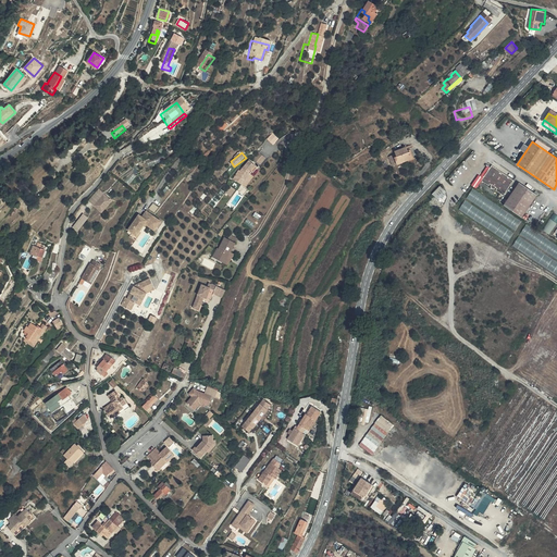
[(259,152),(254,158),(261,164),(267,159),(259,152)]
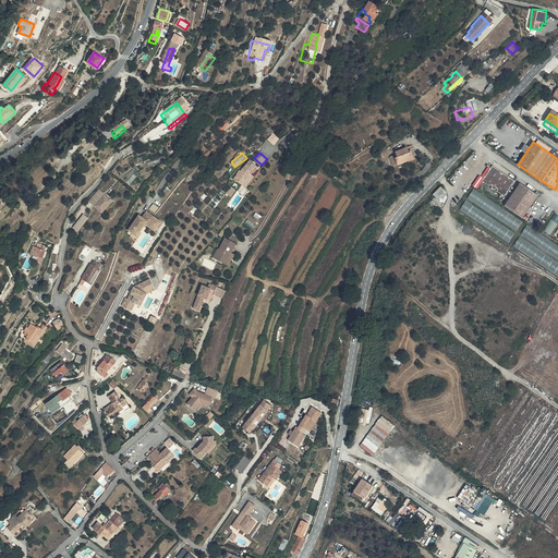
[(391,158),(397,169),(401,168),(407,167),(404,159),(401,160),(399,155),(391,158)]
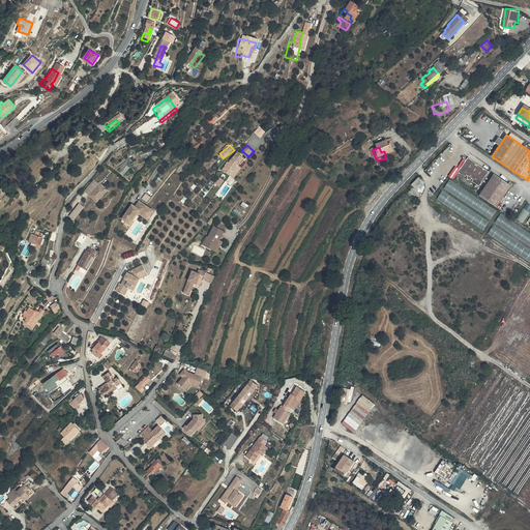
[(371,163),(377,160),(372,150),(369,151),(370,153),(371,156),(369,157),(371,163)]
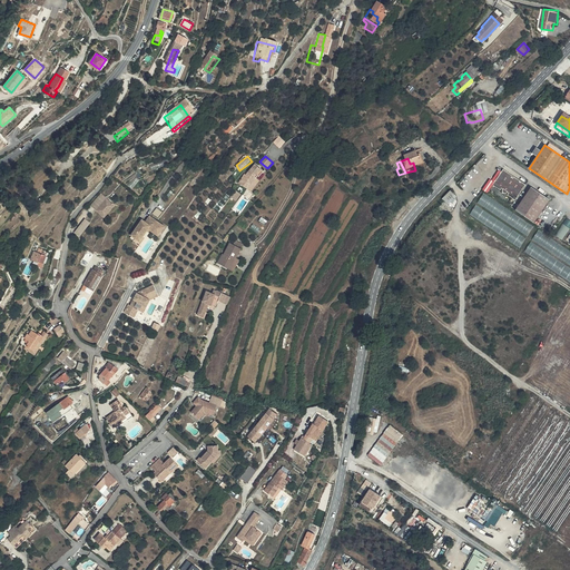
[(266,170),(258,163),(254,168),(262,176),(266,170)]
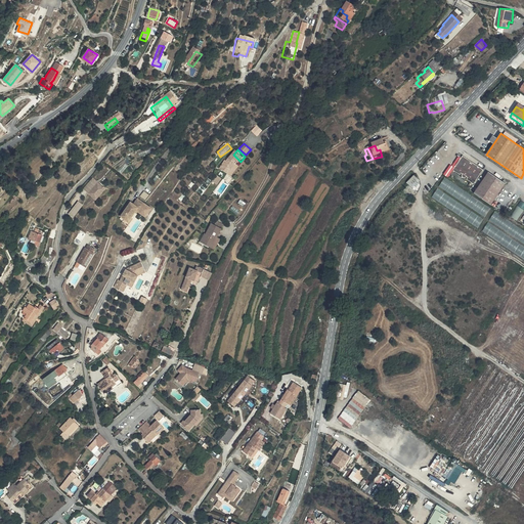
[(465,178),(478,165),(463,154),(452,169),(465,178)]
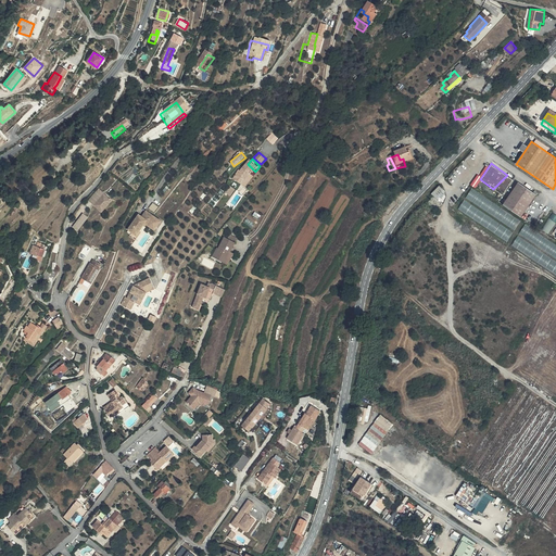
[(244,167),(237,176),(238,177),(237,179),(235,178),(232,177),(227,187),(237,192),(240,185),(243,181),(247,178),(248,180),(252,175),(244,167)]
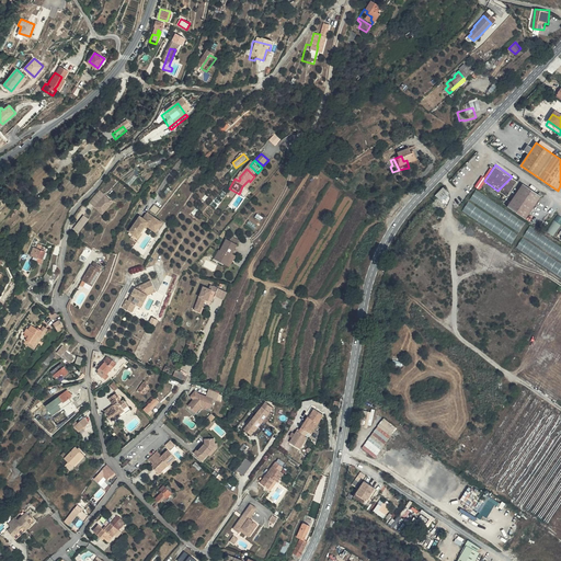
[(512,176),(497,191),(506,196),(517,181),(512,176)]
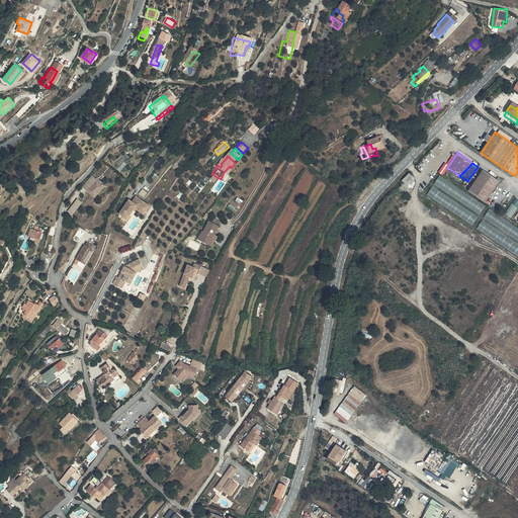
[(224,172),(221,179),(224,181),(231,172),(227,169),(224,172)]
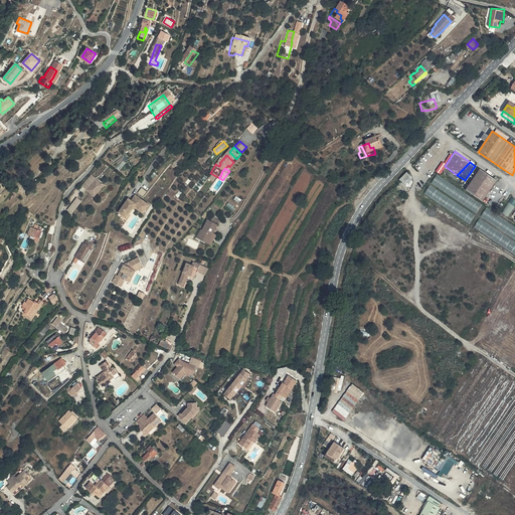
[(497,180),(481,169),(467,189),(483,200),(497,180)]
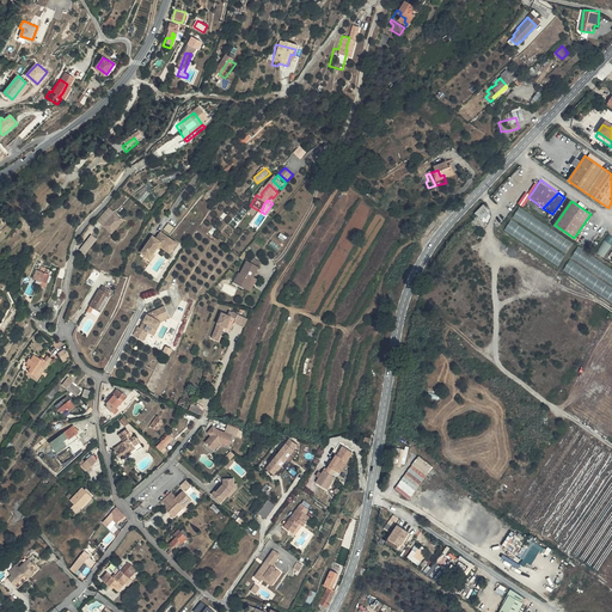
[(494,214),(483,204),(476,212),(487,222),(494,214)]
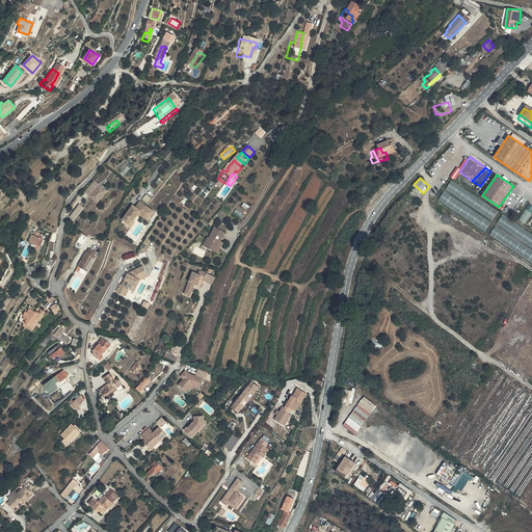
[(499,211),(453,180),(447,189),(493,220),(499,211)]
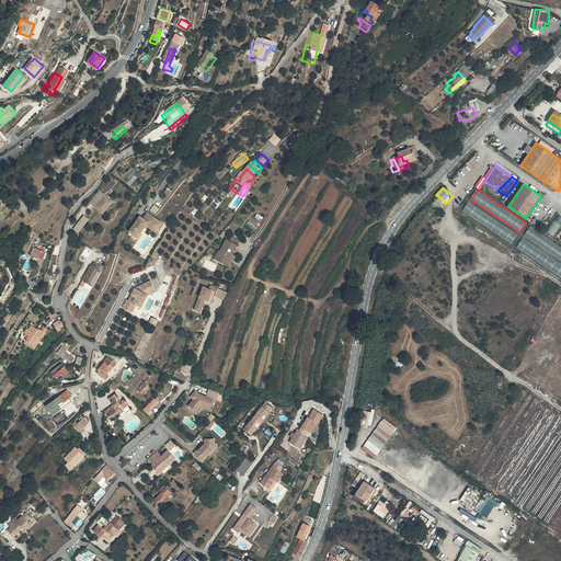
[(114,202),(106,195),(95,206),(99,209),(102,207),(105,210),(114,202)]
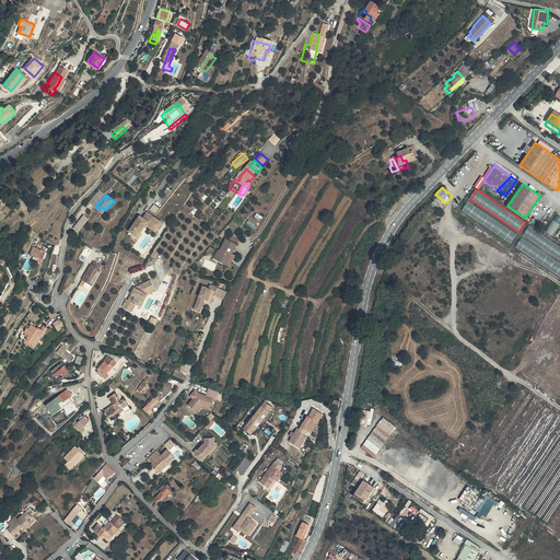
[(517,233),(468,200),(462,210),(511,243),(517,233)]
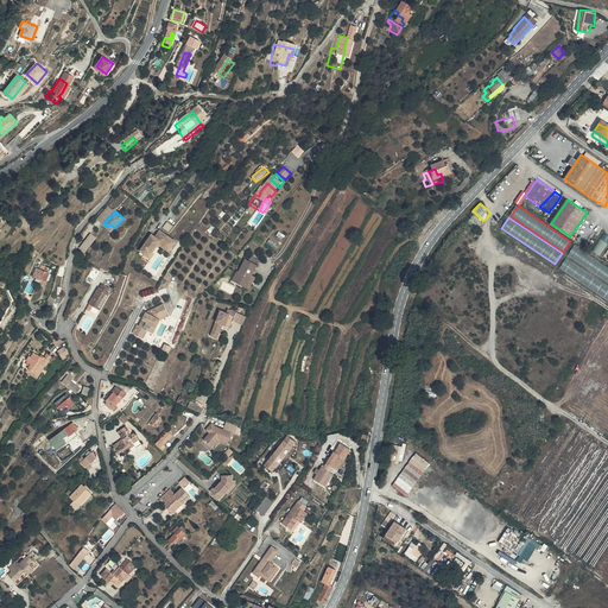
[(147,252),(152,255),(159,245),(162,246),(170,252),(177,241),(160,230),(156,236),(153,235),(151,239),(150,239),(149,239),(145,242),(140,251),(146,254),(147,252)]
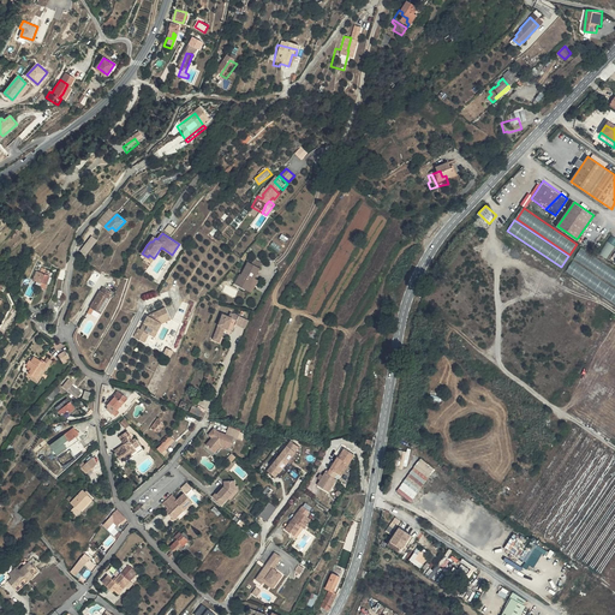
[(93,236),(82,250),(87,255),(99,240),(93,236)]
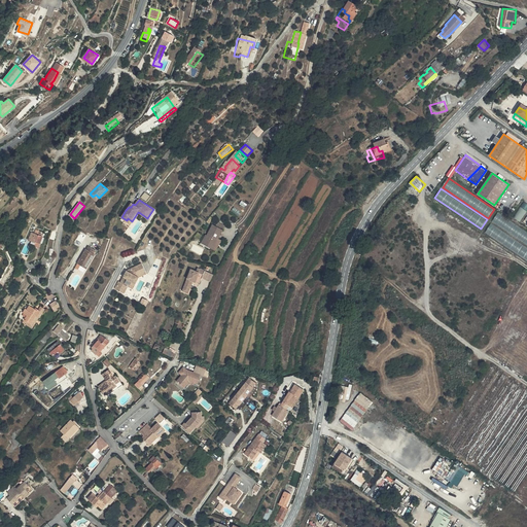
[(526,203),(524,202),(515,217),(521,221),(526,211),(526,203)]
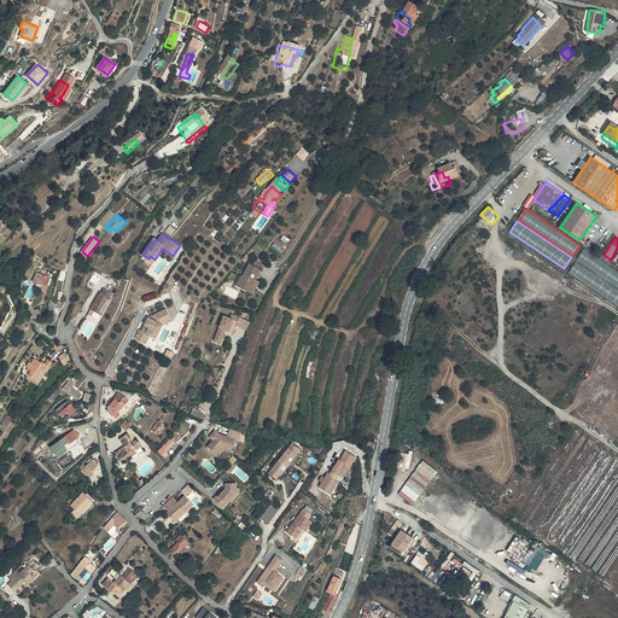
[(617,270),(586,249),(579,260),(617,285),(617,270)]
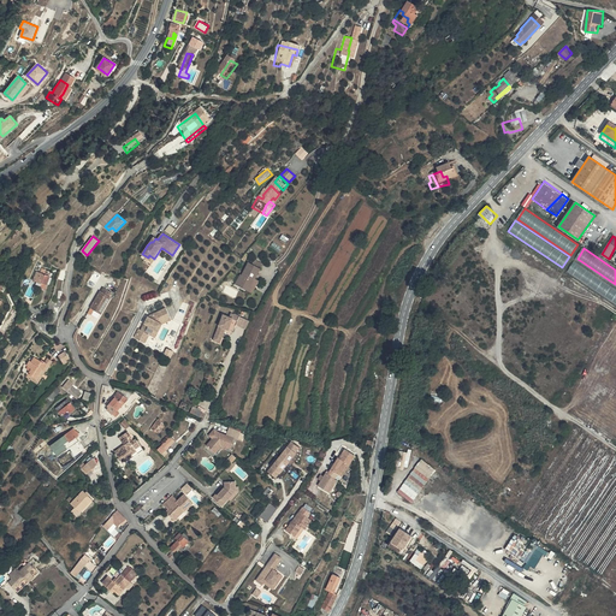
[(615,289),(575,262),(569,272),(615,303),(615,289)]
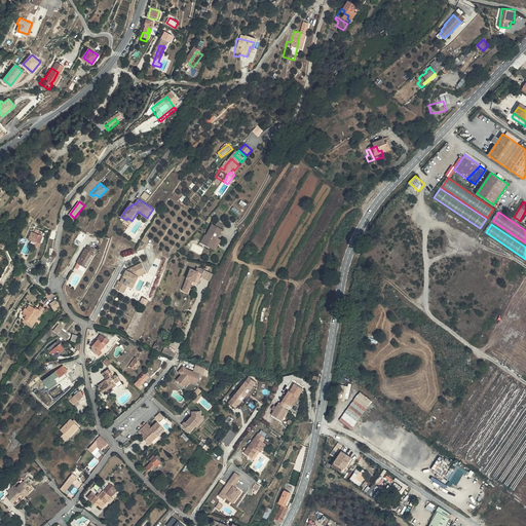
[(31,240),(37,242),(37,240),(41,242),(43,235),(42,235),(42,234),(39,232),(40,230),(37,228),(35,232),(31,231),(30,234),(32,235),(34,236),(33,237),(32,236),(31,240)]
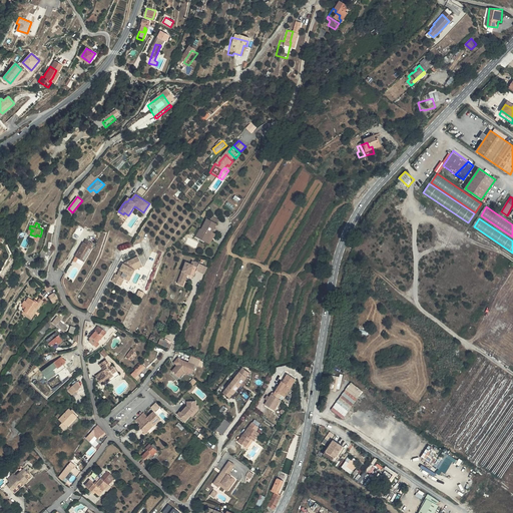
[(200,246),(207,236),(211,228),(202,223),(197,233),(195,232),(190,241),(200,246)]
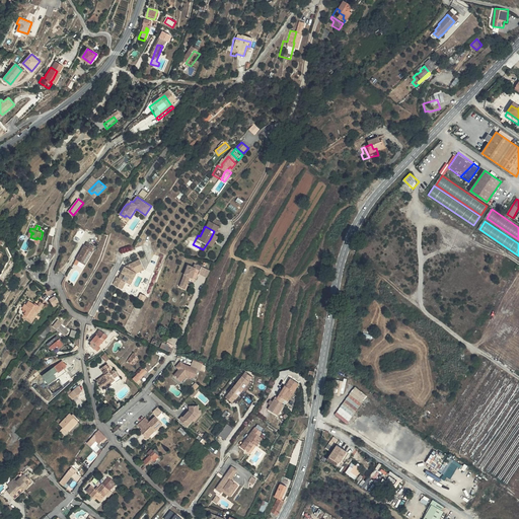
[(208,245),(205,250),(207,251),(213,241),(210,239),(208,245)]
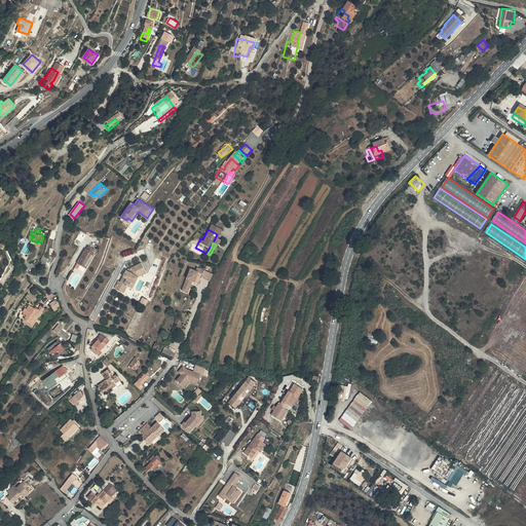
[(86,249),(77,262),(86,268),(95,254),(92,253),(96,249),(89,245),(86,249)]
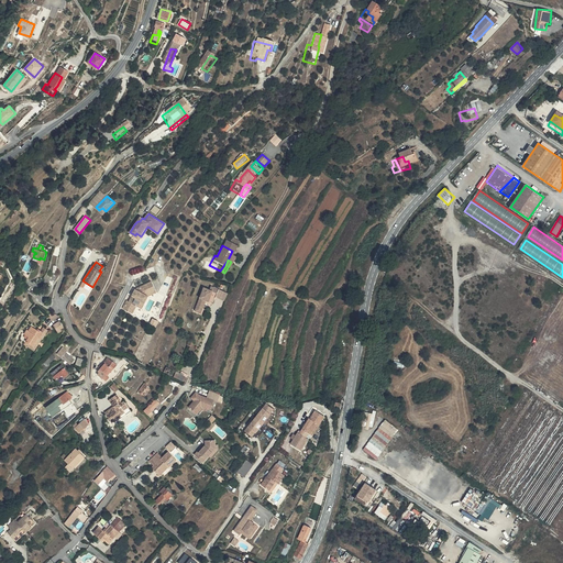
[(256,286),(262,288),(267,277),(262,274),(256,286)]
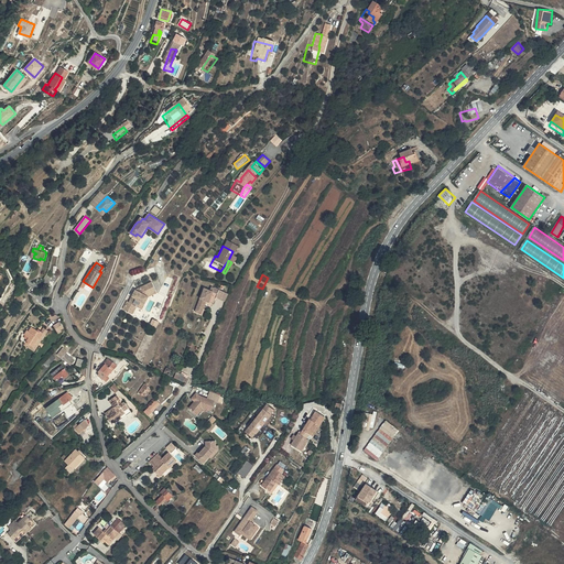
[(89,291),(93,288),(83,281),(80,284),(89,291)]
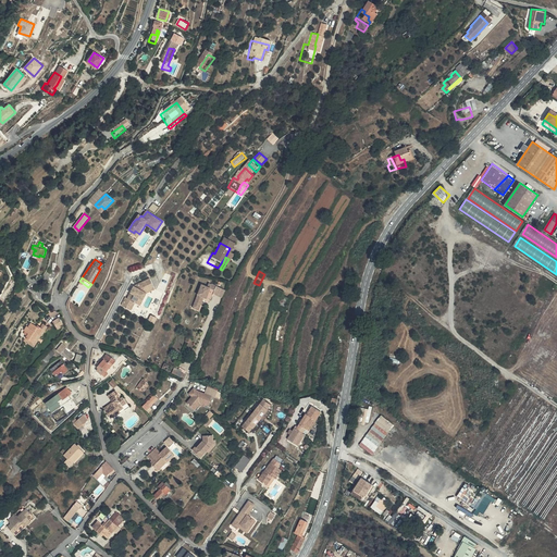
[(135,302),(136,304),(140,297),(144,298),(147,293),(155,288),(150,279),(135,287),(128,298),(126,298),(123,306),(132,310),(135,302)]
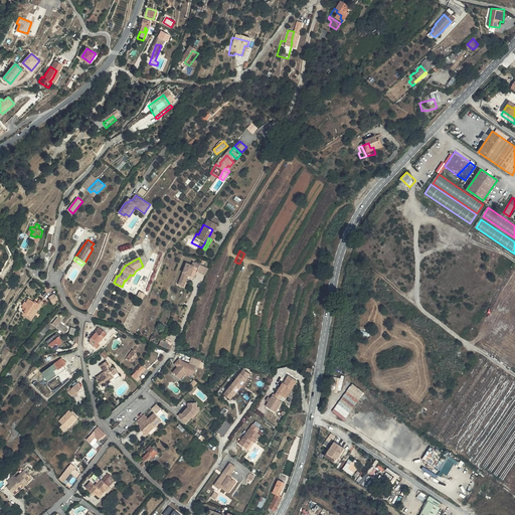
[(189,275),(192,276),(194,271),(195,268),(198,263),(197,262),(196,263),(193,262),(191,266),(187,264),(179,285),(184,288),(187,281),(183,279),(186,274),(189,275)]
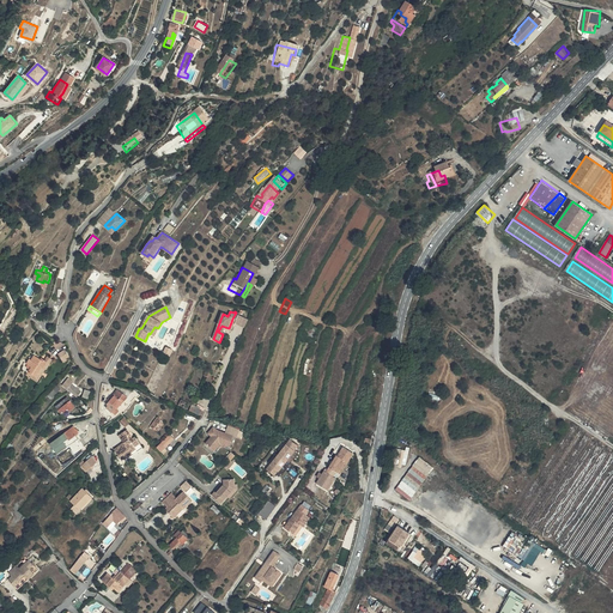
[(237,321),(237,323),(244,326),(249,316),(236,313),(232,319),(234,320),(237,321)]
